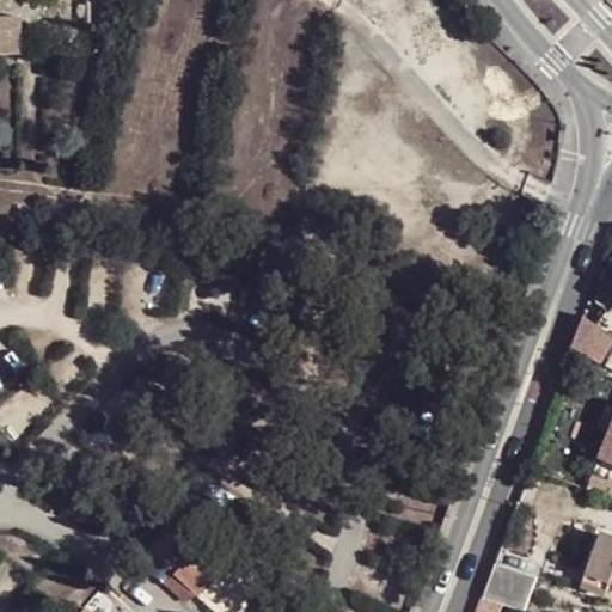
[(10,19),(0,18),(0,55),(10,55),(10,19)]
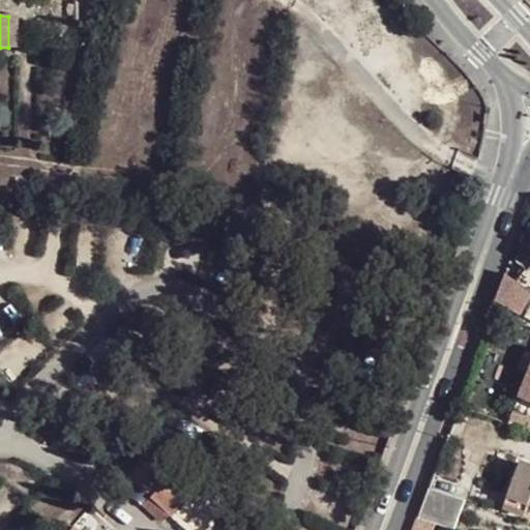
[(17,17),(8,17),(8,48),(17,49),(17,17)]
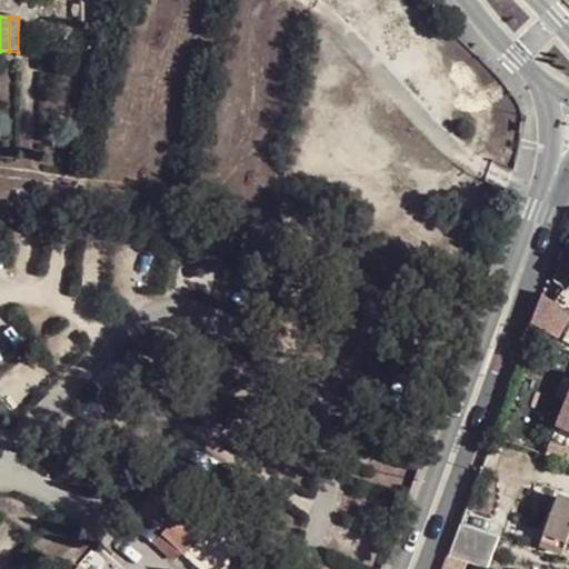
[(568,243),(555,281),(568,291),(560,297),(568,302),(568,243)]
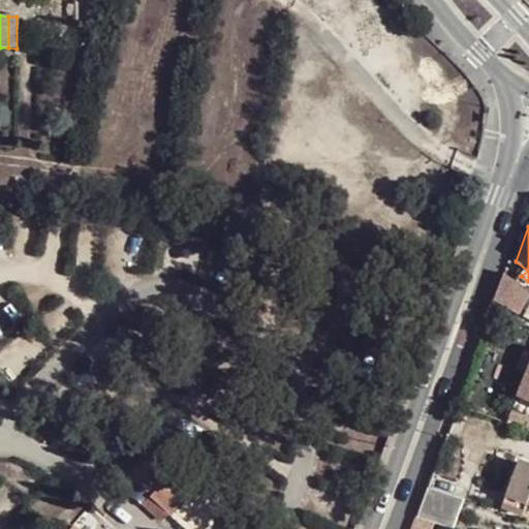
[(518,282),(503,273),(495,301),(521,314),(528,299),(528,290),(528,291),(518,282)]
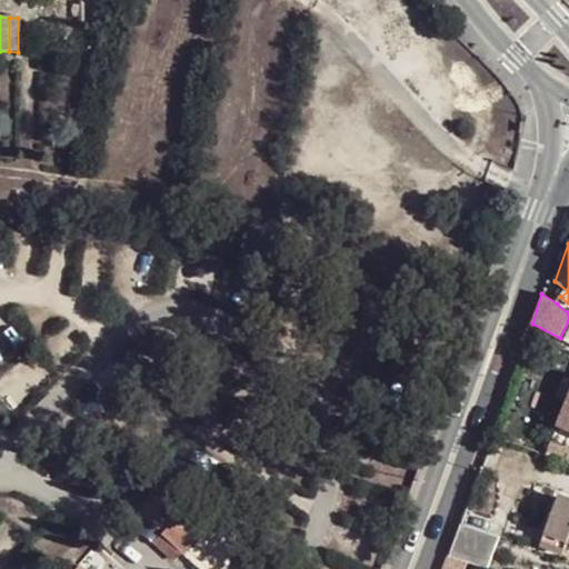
[(557,303),(568,313),(568,312),(568,302),(560,297),(557,303)]
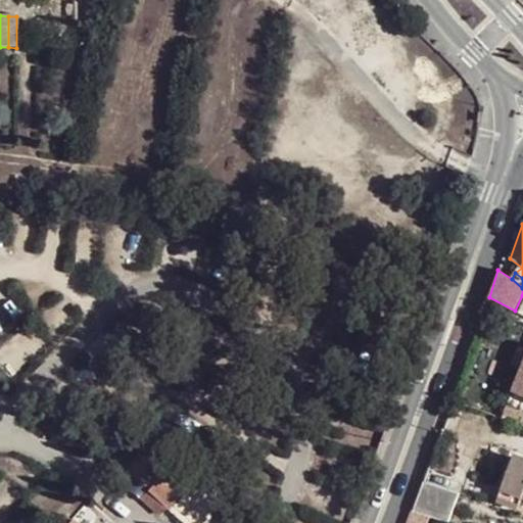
[(522,366),(512,393),(522,396),(522,366)]
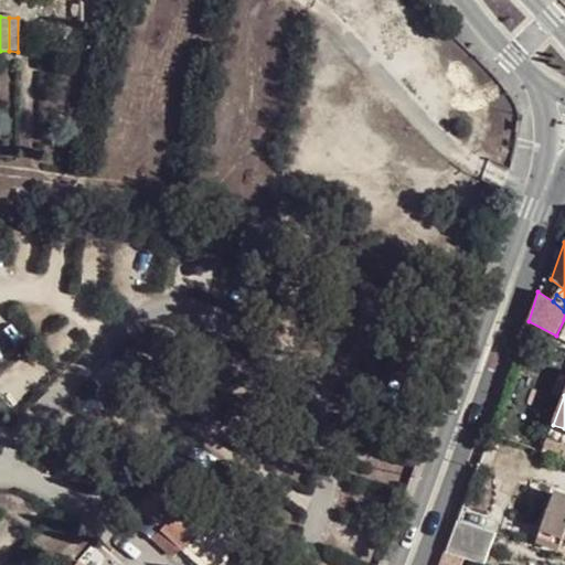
[(164,536),(180,551),(185,551),(200,564),(222,564),(251,533),(200,489),(188,502),(161,478),(141,499),(136,505),(162,530),(156,537),(159,541),(164,536)]
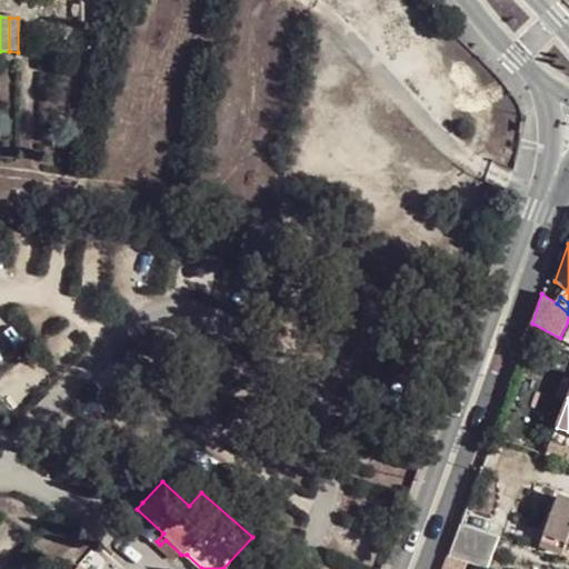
[(568,499),(559,496),(540,545),(563,552),(568,542),(568,499)]
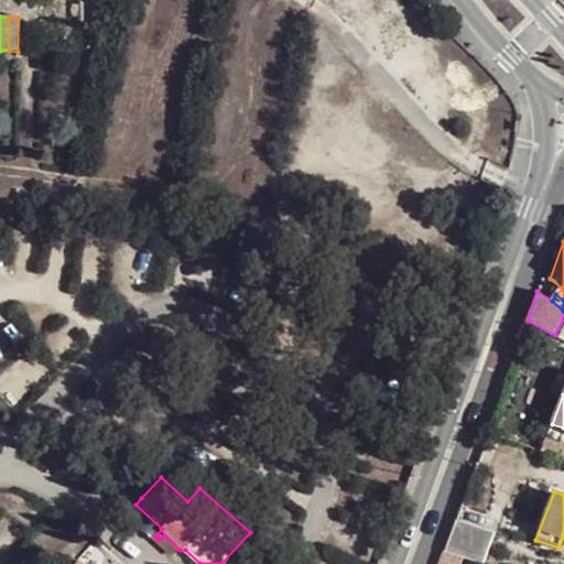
[(172,560),(180,550),(164,535),(159,540),(155,537),(151,540),(172,560)]
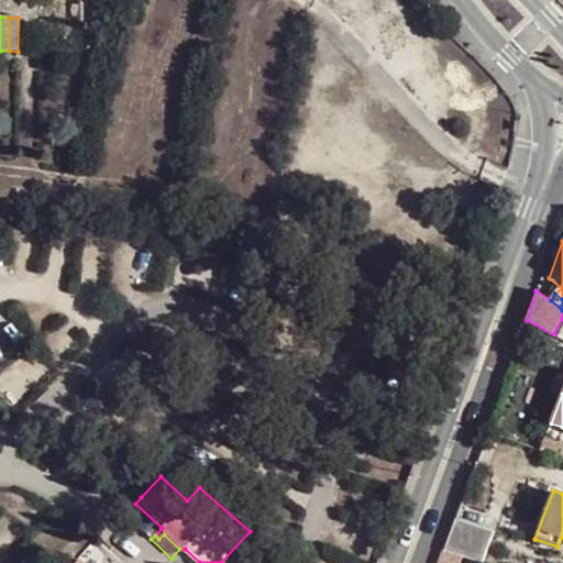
[(467,558),(482,562),(487,540),(474,536),(467,558)]
